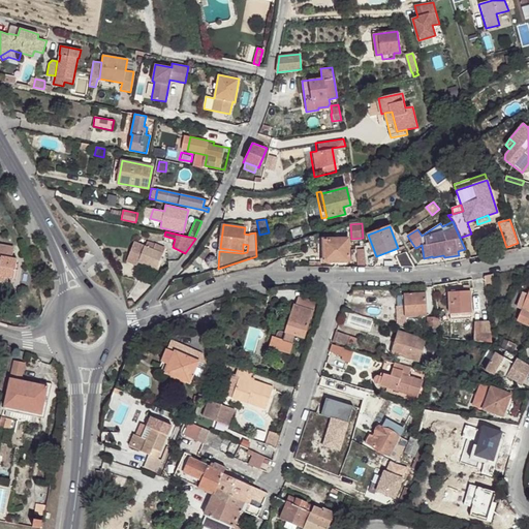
[(323,239),(323,262),(349,261),(348,238),(323,239)]
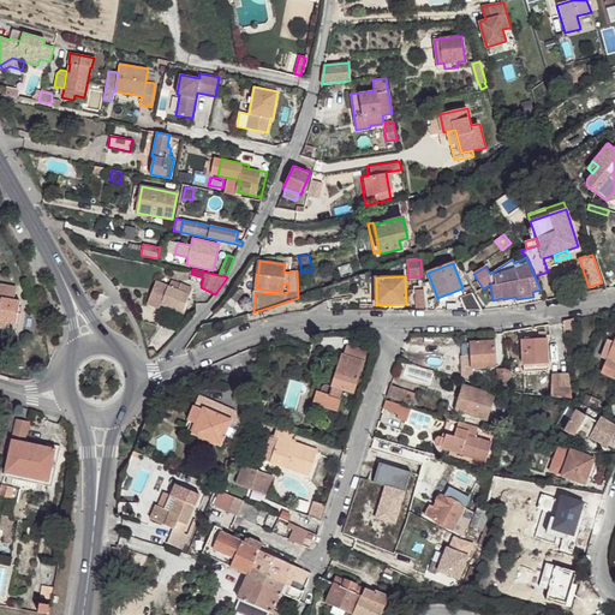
[(168,286),(155,281),(147,303),(159,308),(161,304),(181,312),(191,288),(171,280),(168,286)]
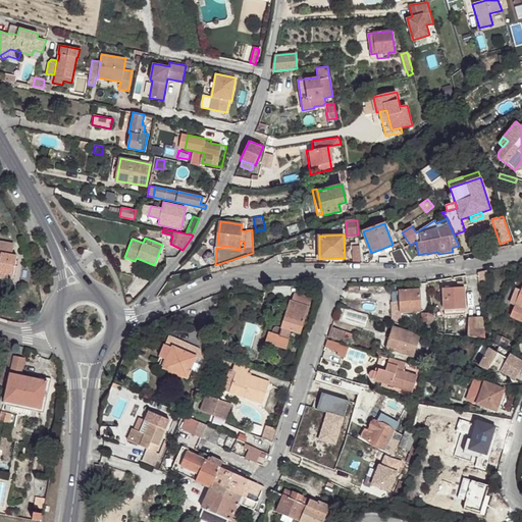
[(15,243),(0,240),(0,252),(2,253),(1,260),(0,260),(0,275),(5,277),(6,272),(15,273),(18,254),(13,254),(15,243)]
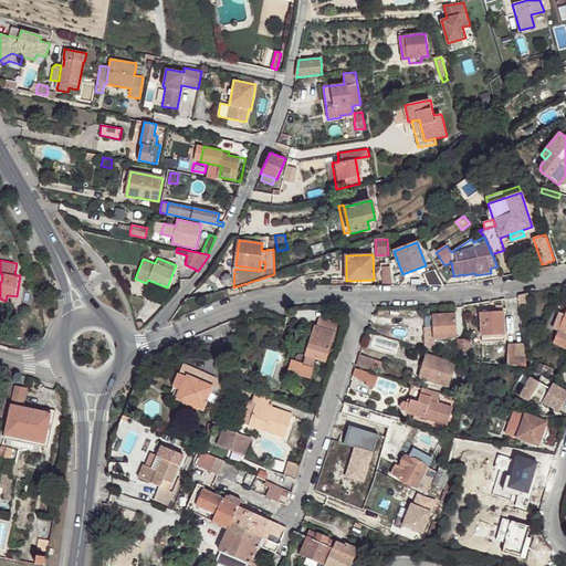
[(207,275),(200,283),(210,289),(212,285),(215,293),(219,292),(216,281),(222,271),(213,265),(207,275)]
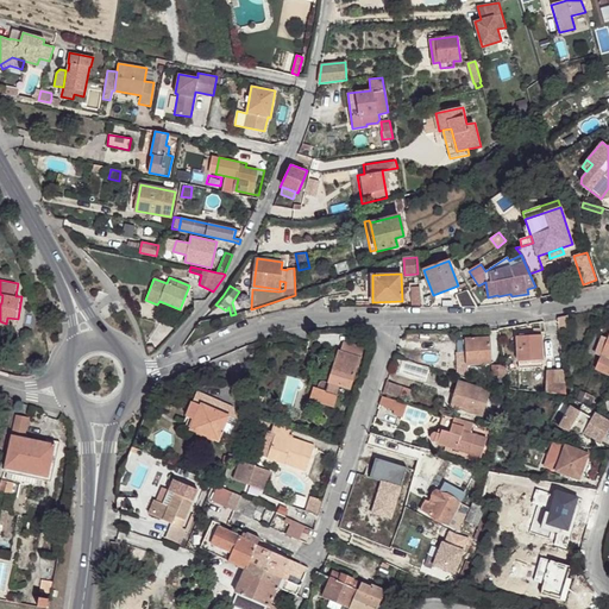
[(456,294),(460,307),(477,307),(468,290),(456,294)]
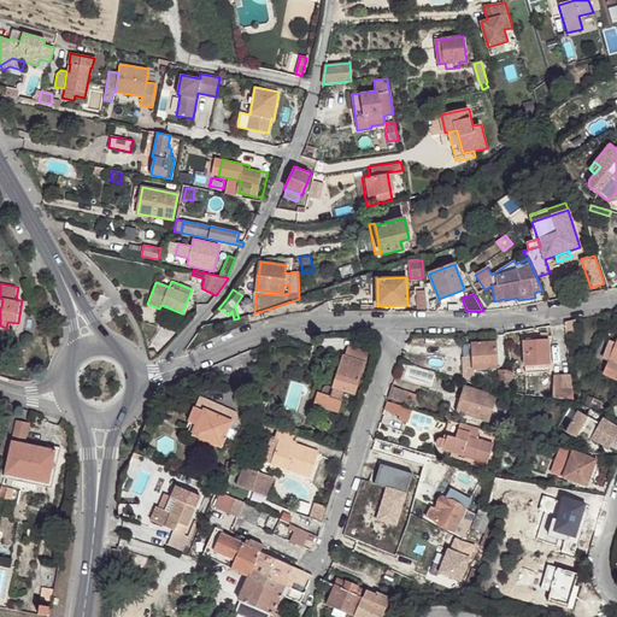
[(241,301),(240,307),(244,311),(248,311),(252,309),(253,304),(250,299),(245,298),(241,301)]
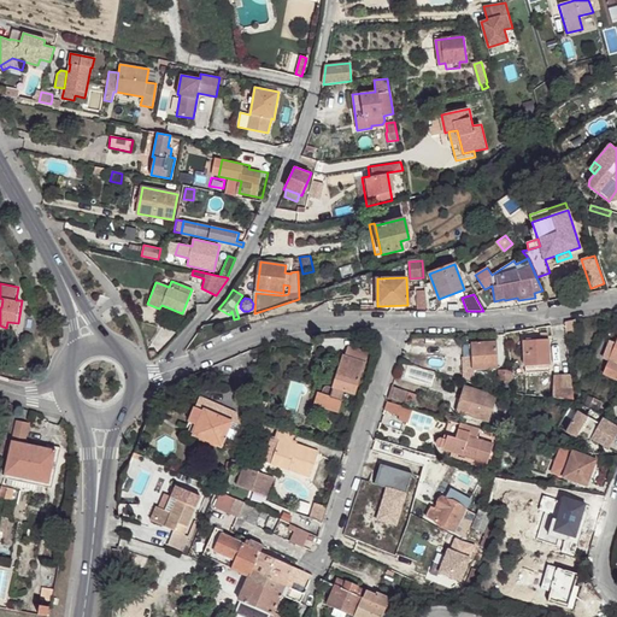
[(575,319),(565,322),(566,338),(577,336),(575,319)]
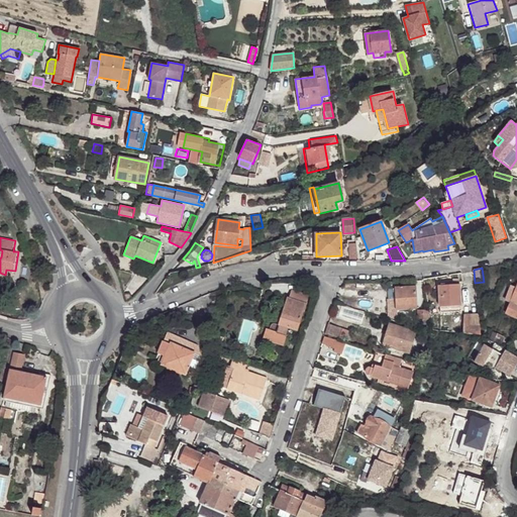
[(439,286),(440,307),(460,306),(459,285),(452,285),(439,286)]
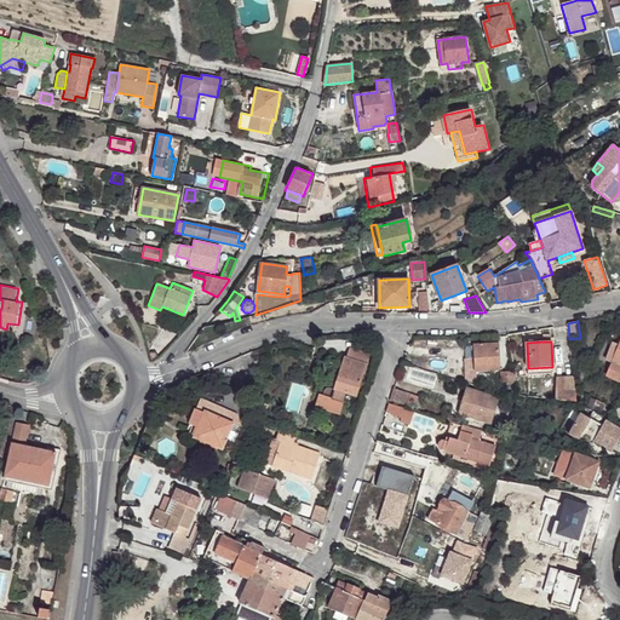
[(475,359),(476,371),(499,369),(498,344),(486,345),(486,343),(482,344),(482,345),(475,345),(475,359)]
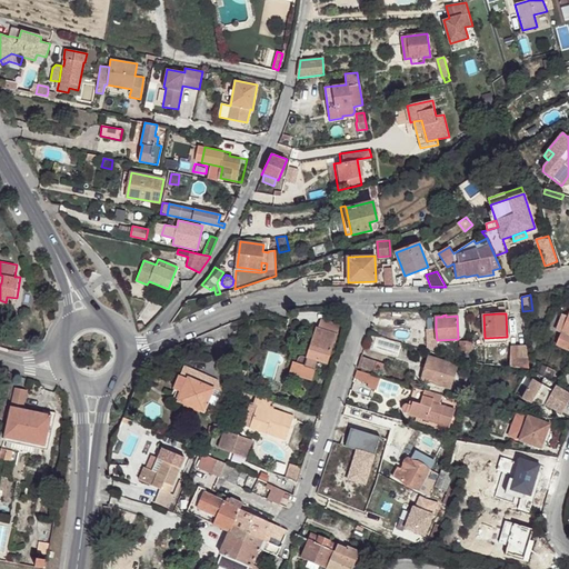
[(568,316),(568,317),(562,315),(557,330),(562,332),(558,345),(568,349),(568,316)]
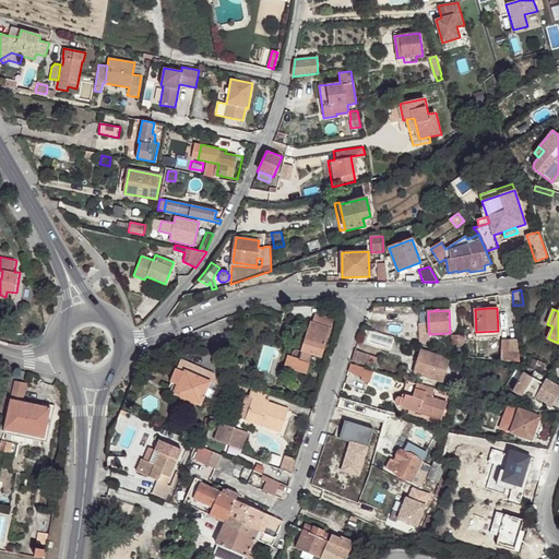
[(287,355),(284,367),(307,373),(310,363),(309,363),(312,354),(321,357),(333,319),(316,313),(312,322),(311,322),(301,352),(296,349),(295,351),(293,352),(292,356),(287,355)]
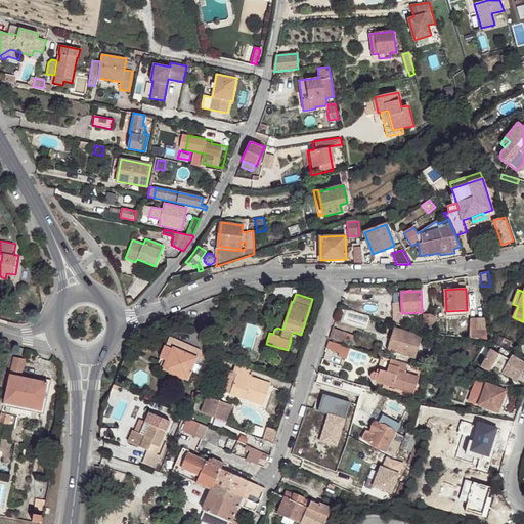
[(395,323),(402,326),(402,316),(394,316),(395,323)]
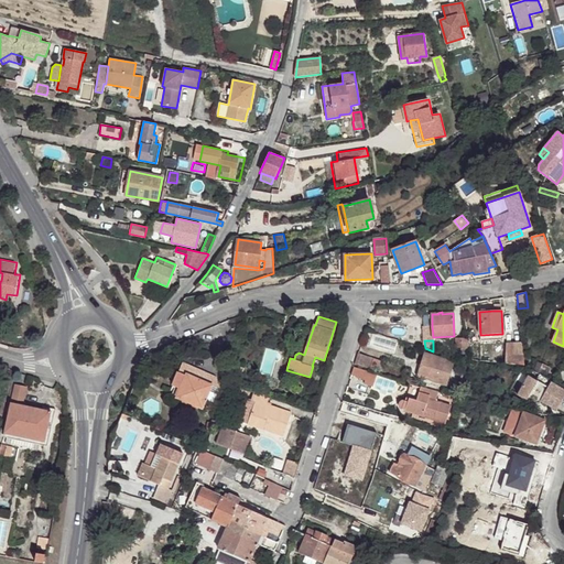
[(507,345),(506,365),(523,367),(522,344),(507,345)]
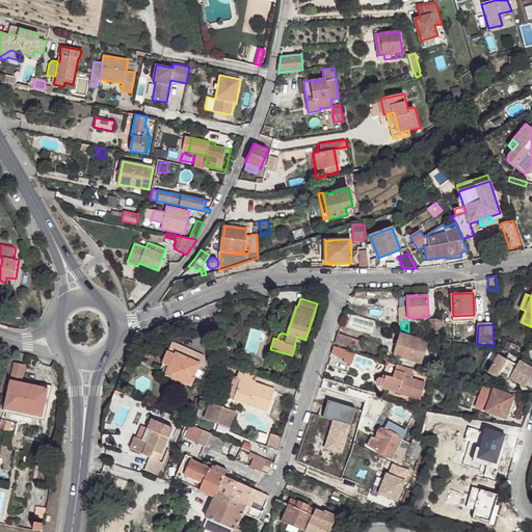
[(264,355),(268,331),(248,328),(244,352),(264,355)]
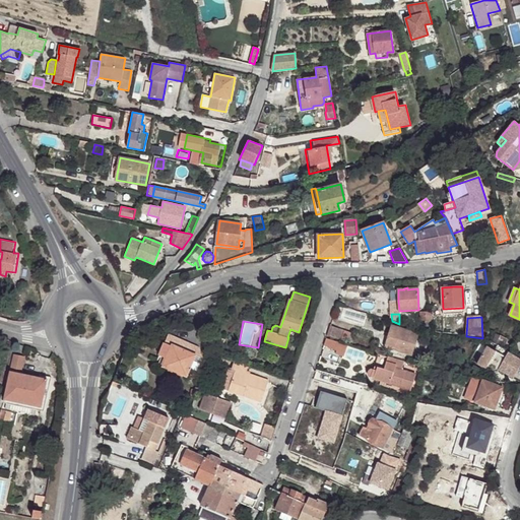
[(330,326),(327,335),(341,340),(344,330),(330,326)]
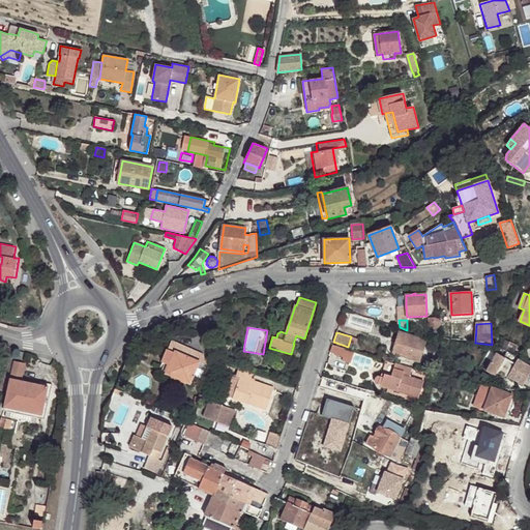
[(400,332),(392,354),(420,361),(425,341),(400,332)]
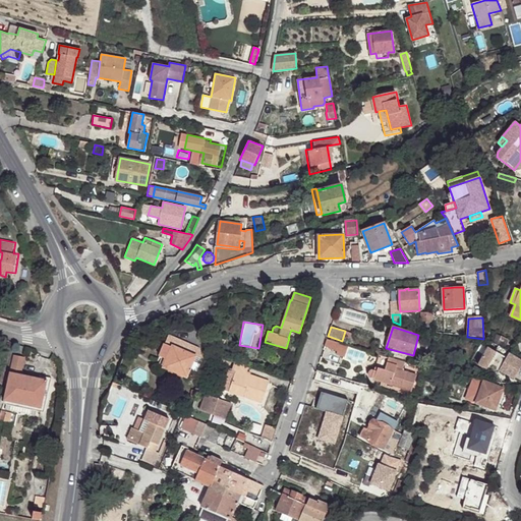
[(345,331),(342,341),(351,344),(354,334),(345,331)]
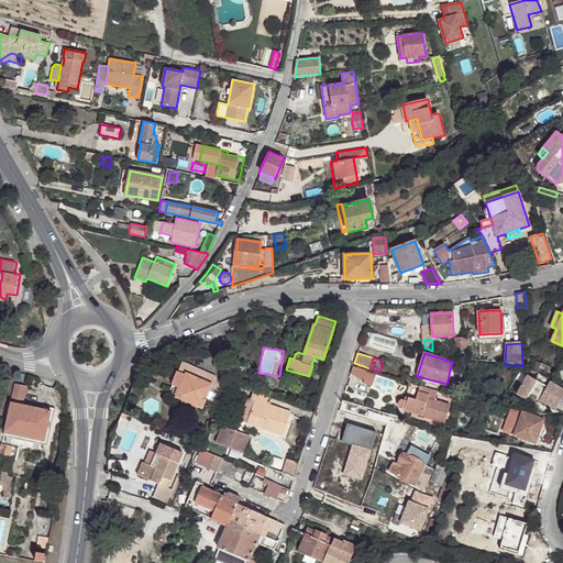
[(177,395),(177,397),(201,408),(214,376),(181,362),(173,385),(175,386),(172,393),(177,395)]
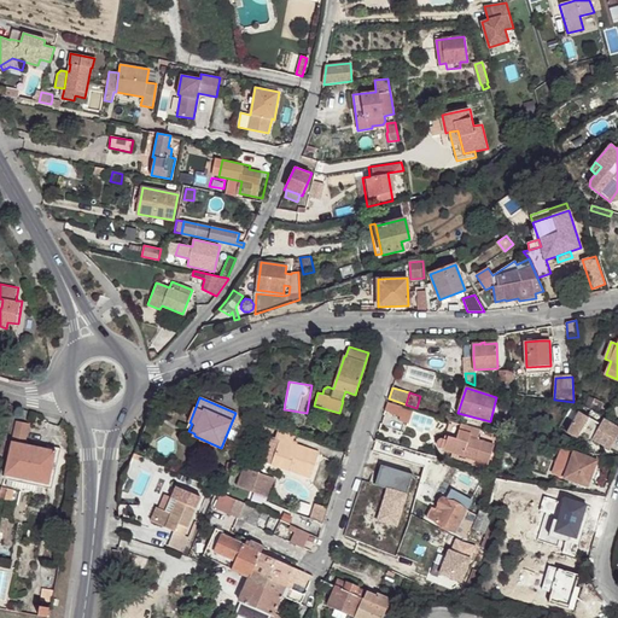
[(594,400),(592,409),(601,413),(604,403),(594,400)]
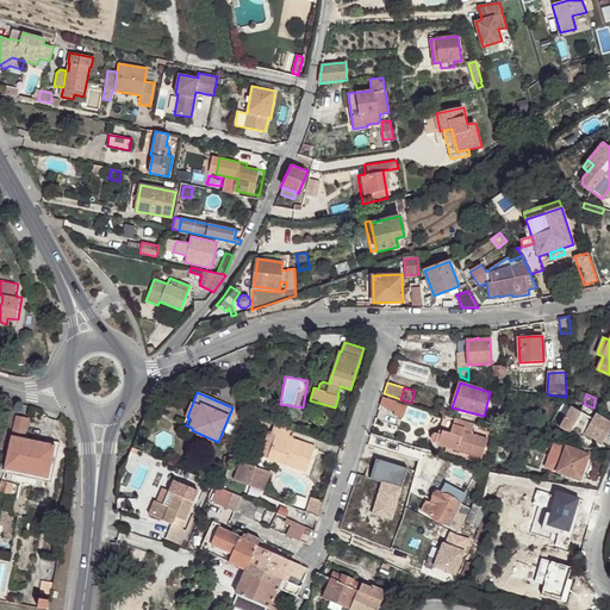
[(408,405),(383,397),(380,405),(386,408),(385,408),(396,411),(393,415),(403,418),(408,405)]
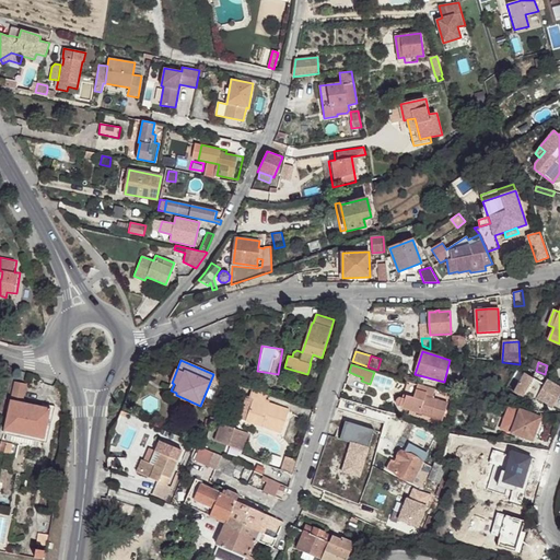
[(524,374),(514,392),(531,401),(535,400),(536,398),(553,407),(559,394),(559,386),(536,373),(533,378),(524,374)]
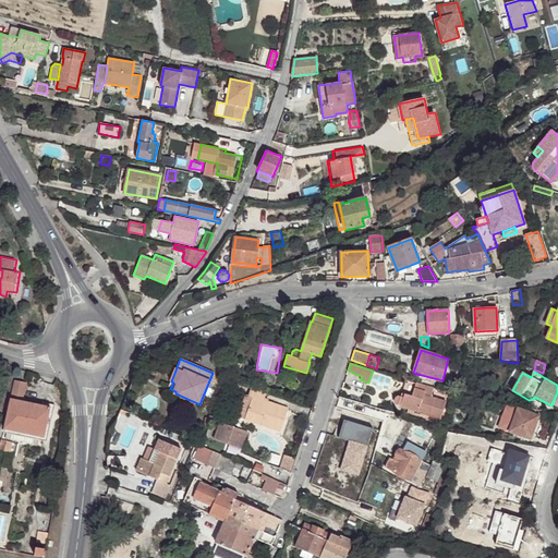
[(213,373),(204,395),(210,398),(217,385),(213,373)]
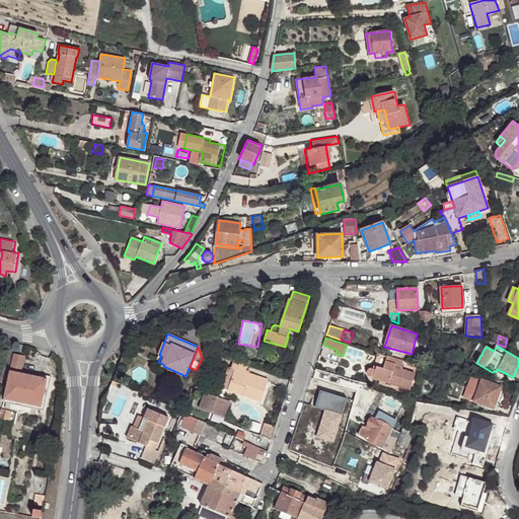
[(24,356),(13,354),(3,399),(6,400),(38,406),(41,408),(46,383),(49,384),(51,377),(48,376),(47,379),(20,373),(24,356)]
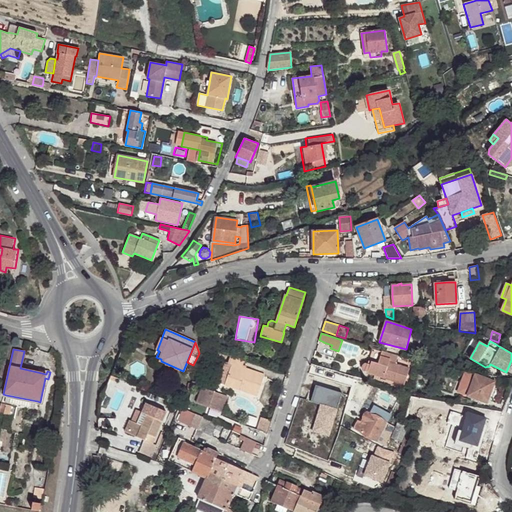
[(361,366),(362,371),(404,384),(409,368),(395,364),(398,356),(377,350),(372,349),(367,364),(365,363),(362,366),(361,366)]
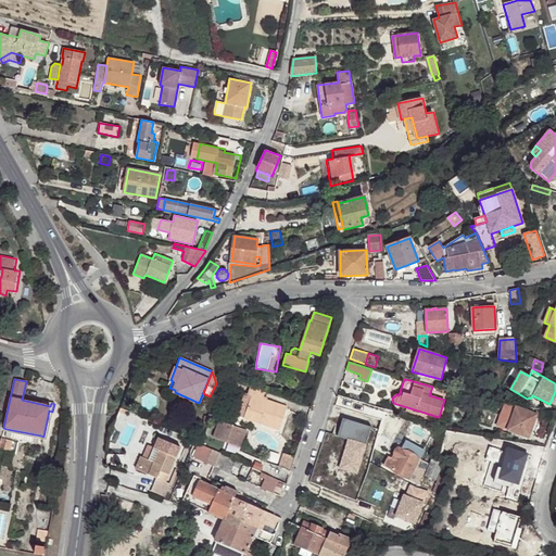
[(244,393),(238,415),(279,429),(287,407),(262,399),(265,391),(251,387),(249,394),(244,393)]
